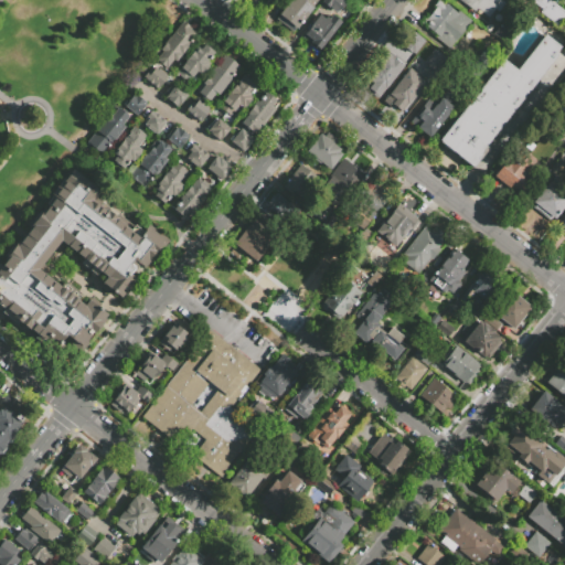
[(276,19),(289,0),(304,0),(312,7),(294,32),(276,19)]
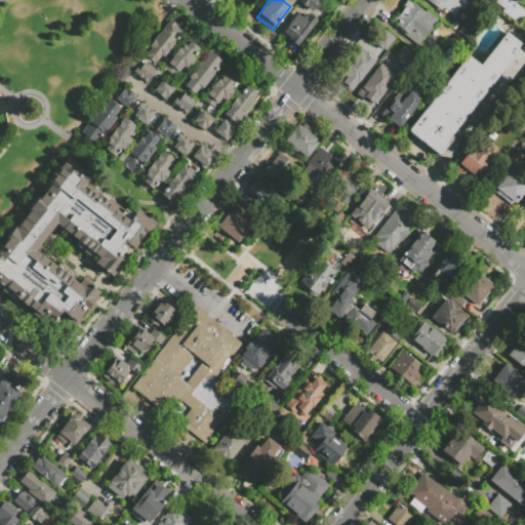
[(296,46),(280,34),(303,4),(298,2),(299,0),(318,0),(324,4),(320,9),(315,6),(309,14),(316,19),(296,46)]
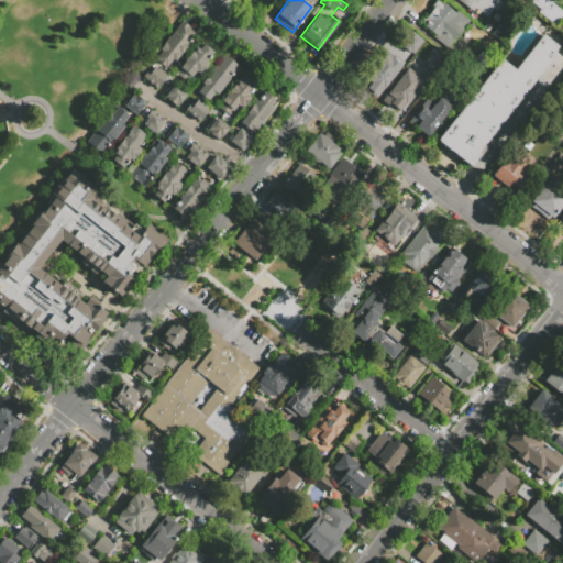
[(431,7),(437,0),(439,0),(455,13),(456,11),(470,21),(464,29),(468,32),(459,44),(454,41),(448,48),(433,36),(434,35),(419,22),(424,14),(427,17),(433,9),(431,7)]
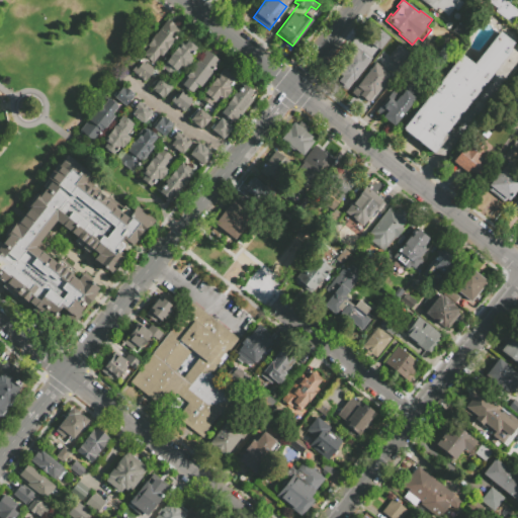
[(433,10),(420,0),(457,0),(459,1),(447,16),(436,7),(433,10)]
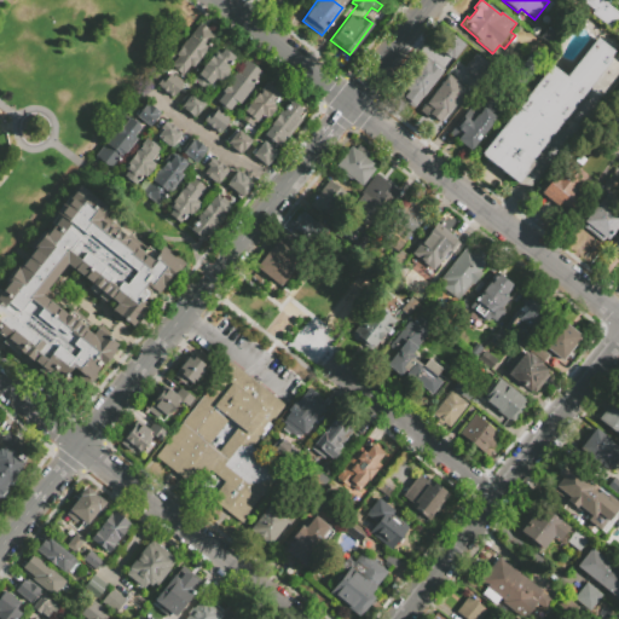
[(574,0),(609,27),(618,13),(601,0),(574,0)]
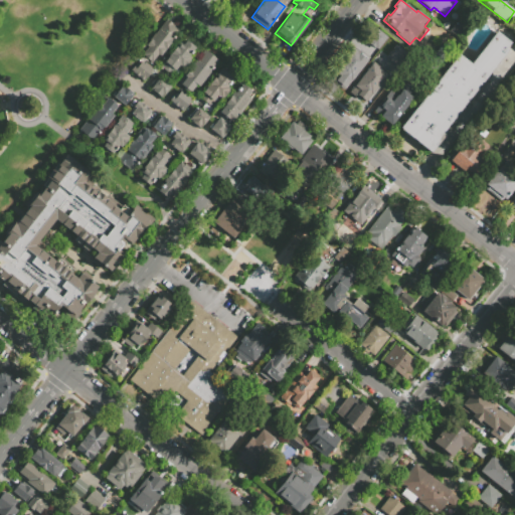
[(456,37),(445,28),(455,16),(466,24),(456,37)]
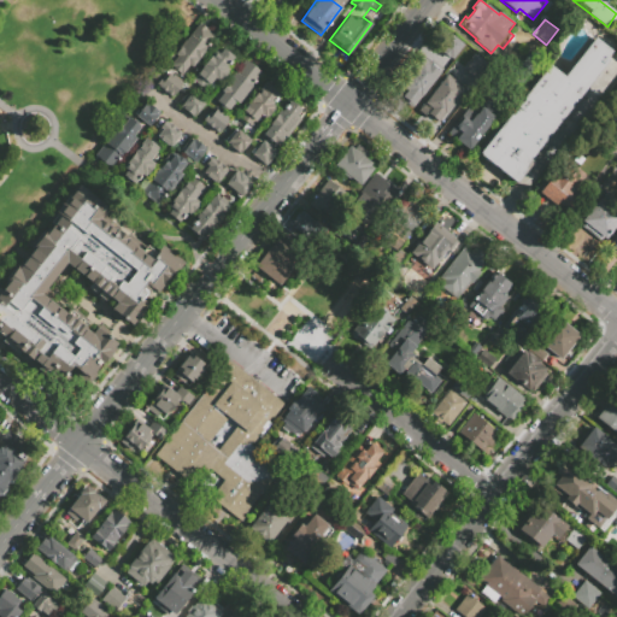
[(199,23),(216,36),(191,68),(188,65),(182,74),(180,72),(178,74),(171,68),(172,66),(166,62),(188,35),(189,35),(199,23)]
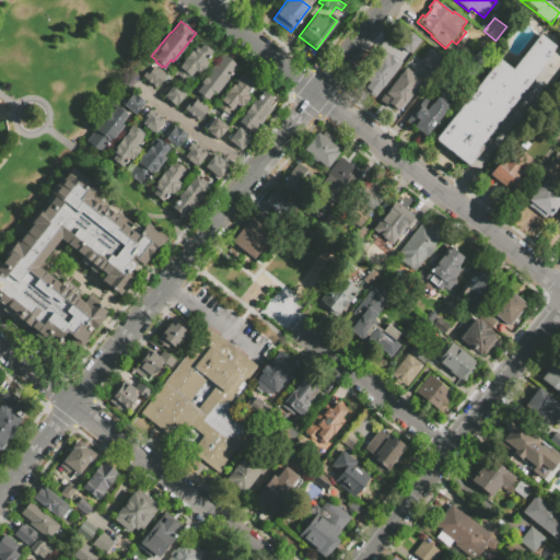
[(407,31),(419,39),(408,54),(396,45),(407,31)]
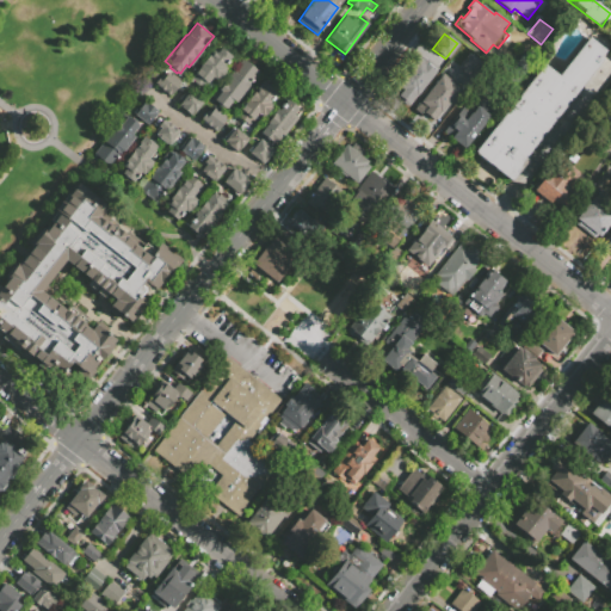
[(512,181),(474,152),(544,63),(559,75),(588,37),(604,50),(599,56),(602,59),(523,156),(529,161),(512,181)]
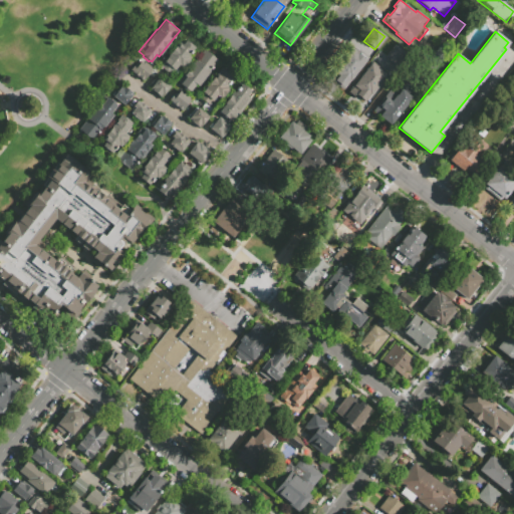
[(170,77),(164,72),(166,71),(160,66),(179,42),(182,44),(185,40),(195,47),(188,56),(190,57),(189,59),(190,59),(184,67),(183,66),(182,68),(179,65),(170,77)]
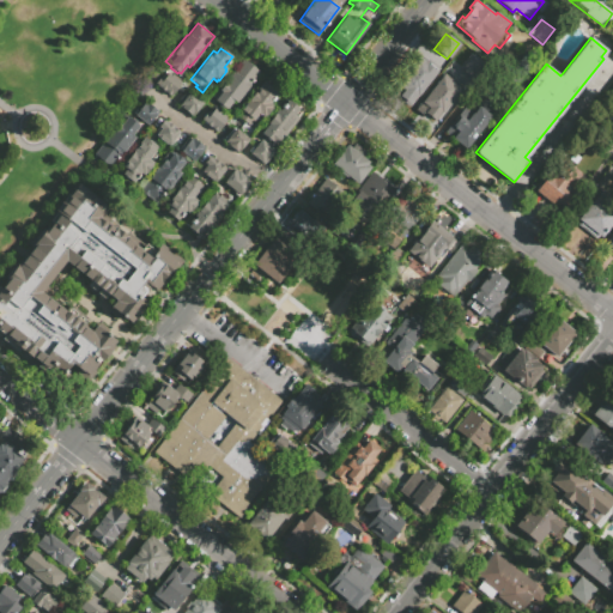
[(469,53),(484,62),(473,78),(459,68),(469,53)]
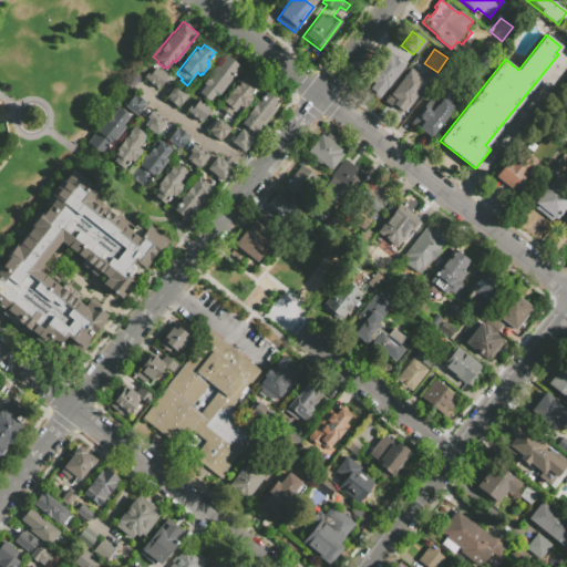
[(404,62),(378,98),(361,85),(388,50),(404,62)]
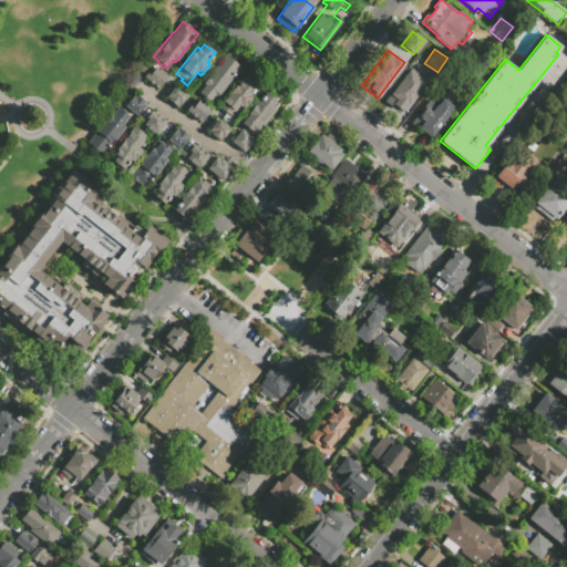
[(482,83),(471,74),(487,53),(498,62),(482,83)]
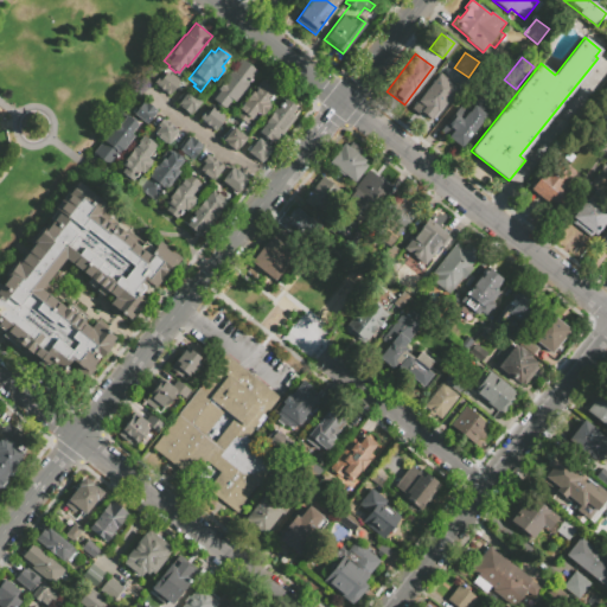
[(227,75),(228,76),(241,59),(257,71),(234,102),(231,100),(224,108),(222,106),(219,108),(213,103),(215,101),(209,96),(227,75)]
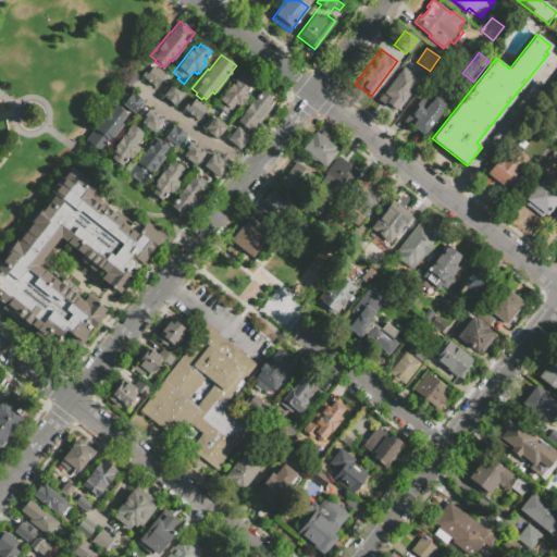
[(164,74),(156,87),(148,82),(141,77),(151,64),(164,74)]
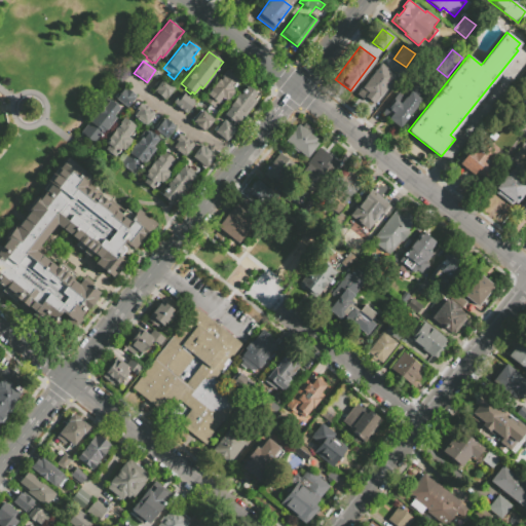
[(377,61),(395,74),(372,104),(354,91),(377,61)]
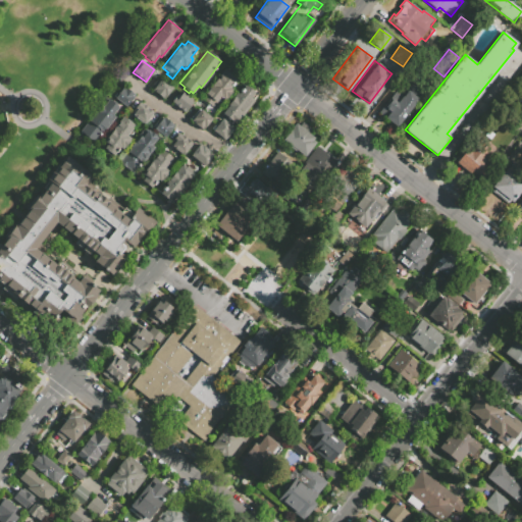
[(229,88),(231,90),(230,92),(231,93),(225,100),(224,99),(223,100),(221,99),(212,109),(200,99),(220,73),(223,76),(226,72),(236,80),(229,88)]
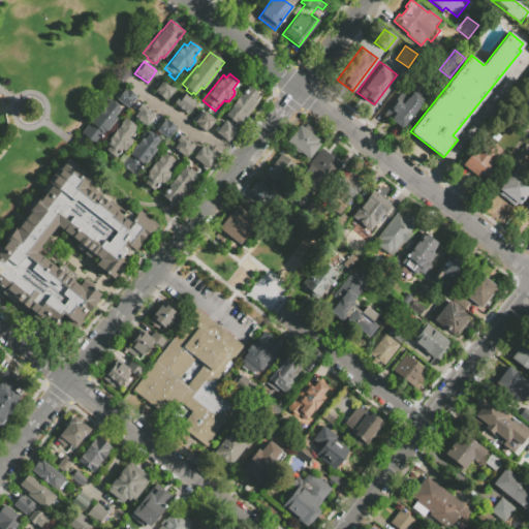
[(175,89),(165,100),(159,96),(155,93),(156,92),(154,91),(163,80),(175,89)]
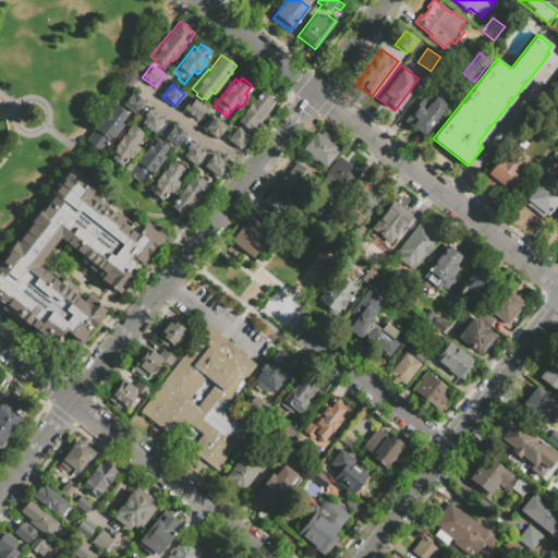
[(253,99),(254,101),(263,92),(271,99),(267,104),(271,108),(251,133),(238,122),(244,113),(242,112),(253,99)]
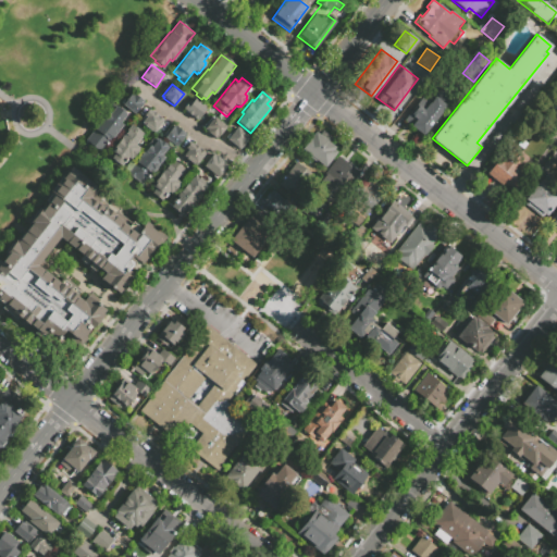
[(143,101),(144,102),(133,114),(122,104),(132,93),(134,95),(135,94),(138,97),(144,101),(143,101)]
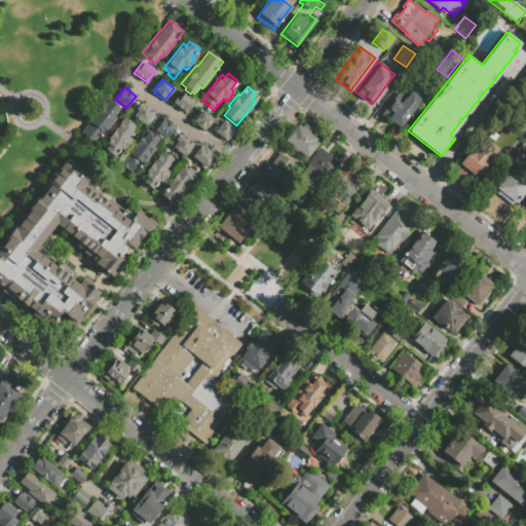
[(382,113),(399,92),(406,98),(411,91),(422,100),(400,128),(382,113)]
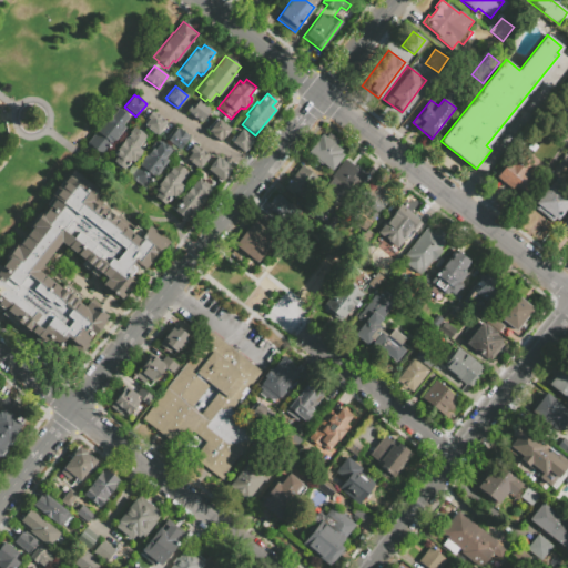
[(193,102),(195,104),(199,100),(211,109),(201,122),(195,119),(189,113),(190,112),(188,110),(193,102)]
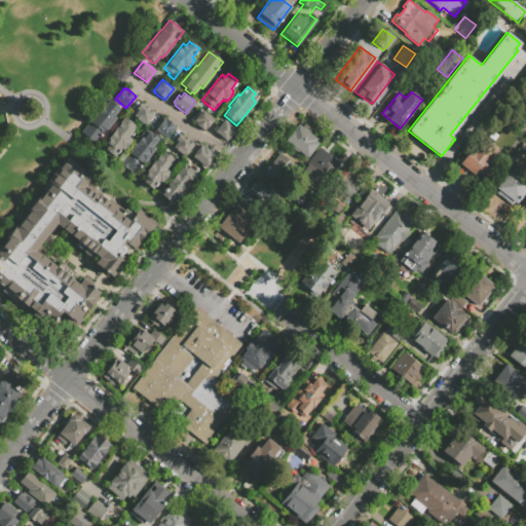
[(91,141),(90,142),(81,134),(81,133),(80,132),(102,106),(103,107),(109,100),(118,108),(112,116),(115,118),(95,144),(91,141)]
